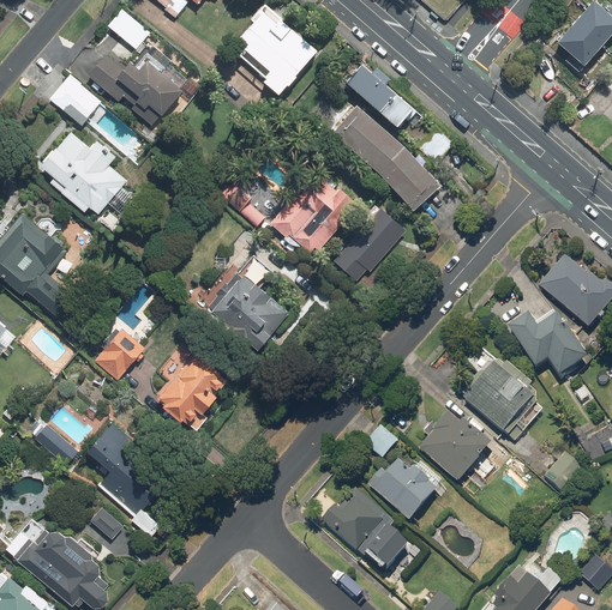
[(580,71),(611,32),(611,6),(607,10),(595,0),(591,0),(555,42),(570,55),(567,60),(580,71)]
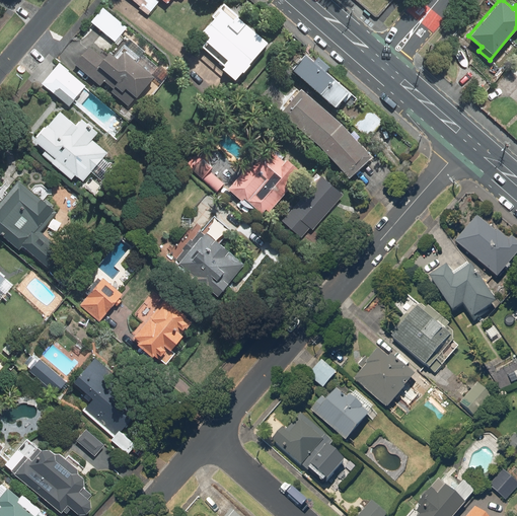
[(105,5),(93,19),(117,39),(129,24),(105,5)]
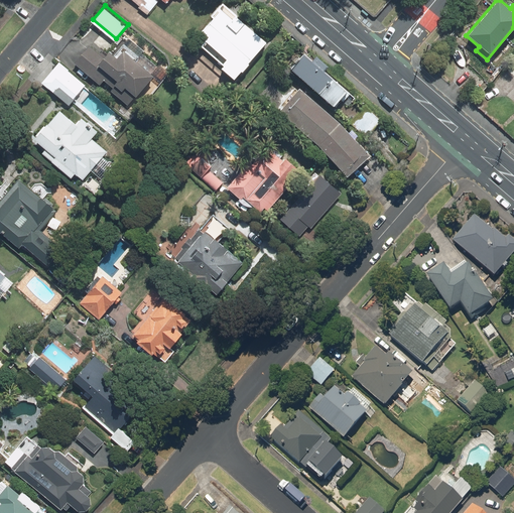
[(218,68),(233,81),(264,43),(221,6),(200,32),(207,38),(203,43),(224,60),(218,68)]
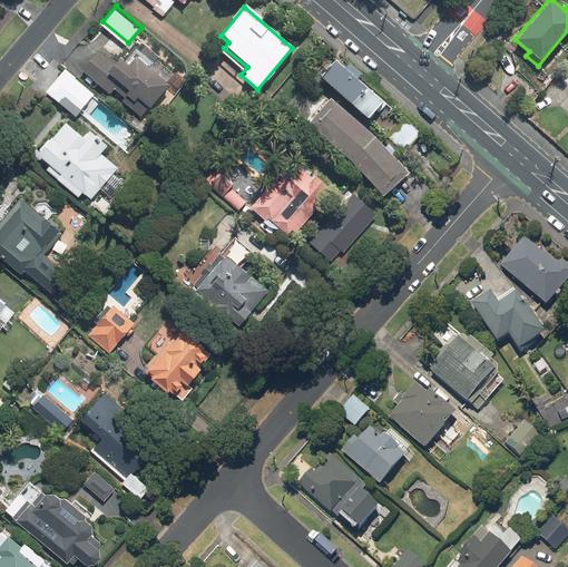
[(98,49),(81,69),(142,116),(167,84),(130,55),(125,62),(118,58),(115,62),(98,49)]
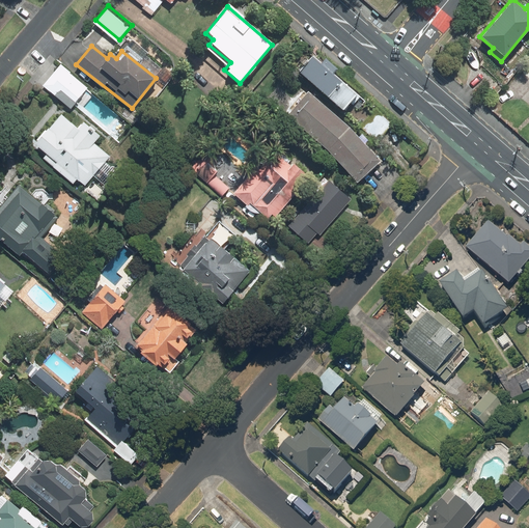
[(314,55),(302,70),(347,108),(355,100),(361,106),(366,100),(314,55)]
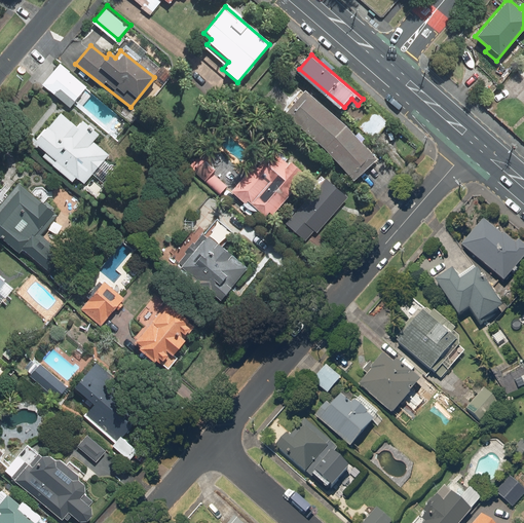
[(45,82),(72,105),(91,83),(64,60),(45,82)]
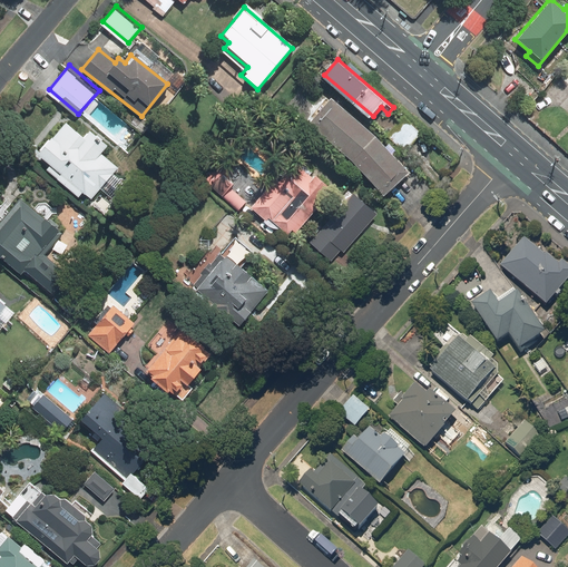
[(307,124),(350,159),(383,196),(409,173),(392,154),(395,150),(389,144),(385,147),(374,135),(331,98),(307,124)]
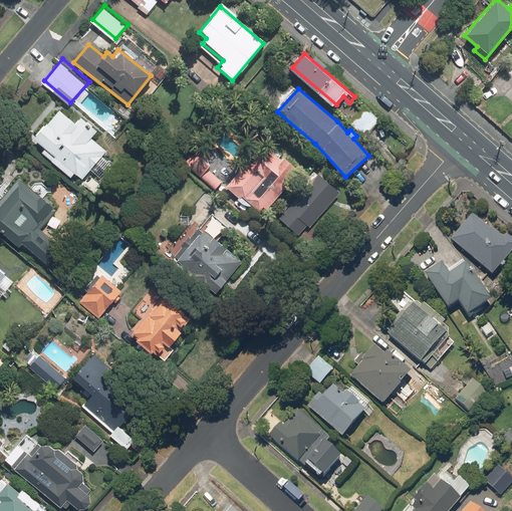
[(363,106),(349,121),(364,137),(379,120),(363,106)]
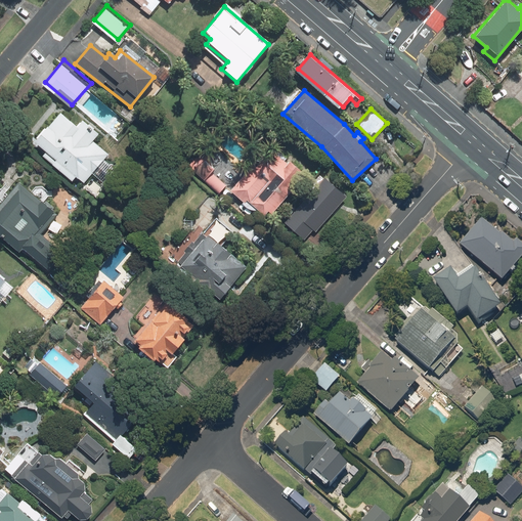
[(57,111),(33,142),(45,153),(41,157),(73,181),(77,176),(86,183),(110,154),(92,140),(97,135),(79,121),(76,125),(57,111)]
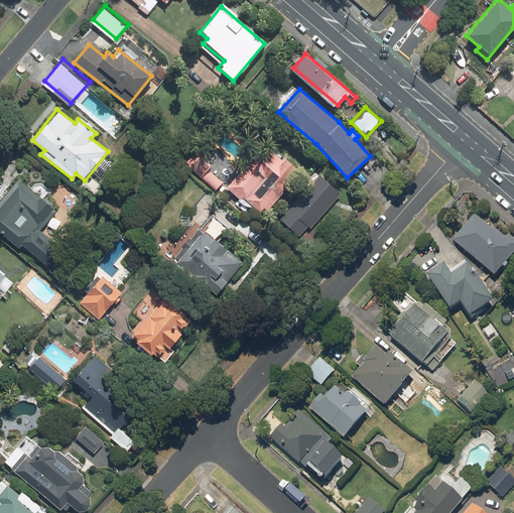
[(265,142),(227,186),(242,200),(243,198),(264,215),(300,172),(265,142)]
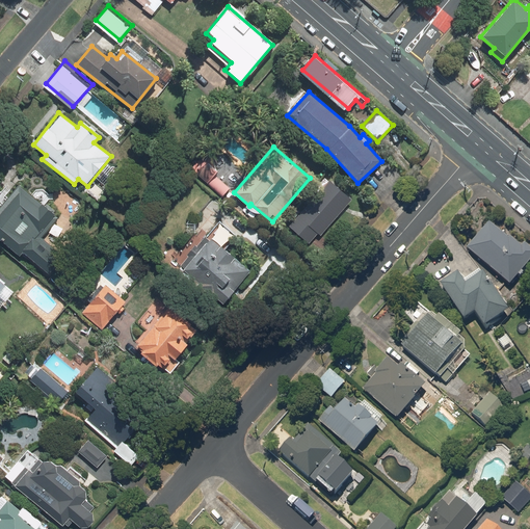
[(201,158),(191,167),(223,195),(232,186),(201,158)]
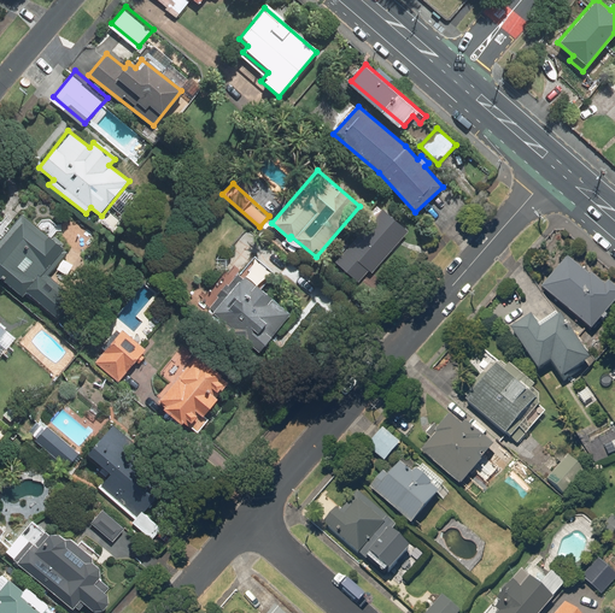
[(379,208),(333,264),(362,287),(408,231),(379,208)]
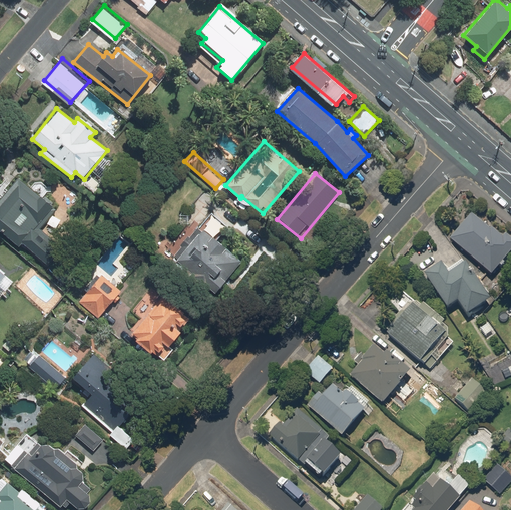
[(0,231),(19,247),(22,242),(47,263),(57,250),(45,240),(49,235),(41,228),(57,208),(17,176),(0,197),(0,231)]
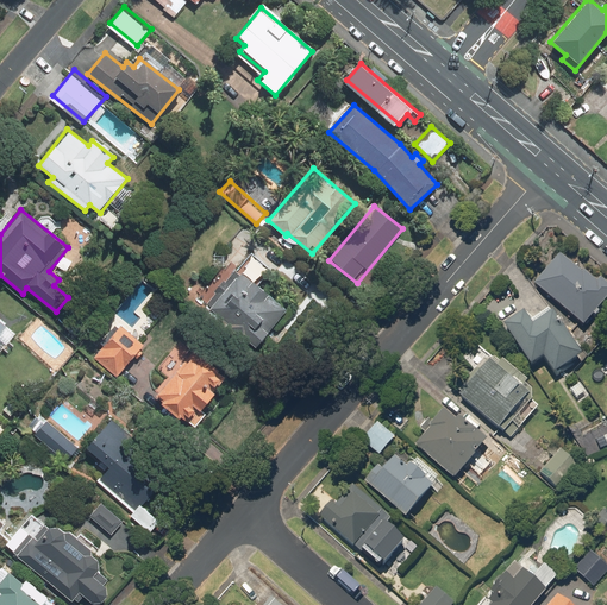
[(249,251),(201,310),(251,352),(287,309),(258,285),(271,270),(249,251)]
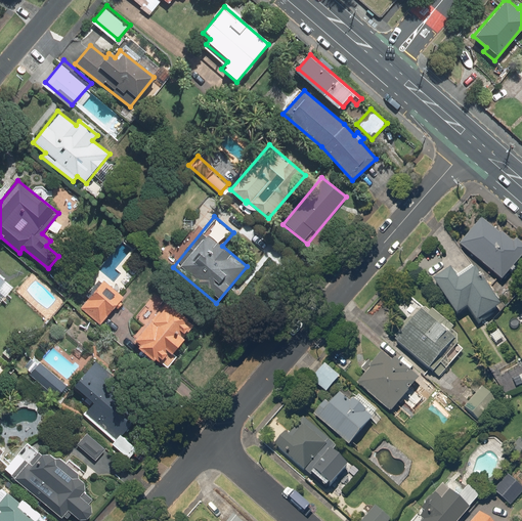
[(480,218),(458,243),(501,280),(521,256),(521,246),(513,239),(509,243),(480,218)]
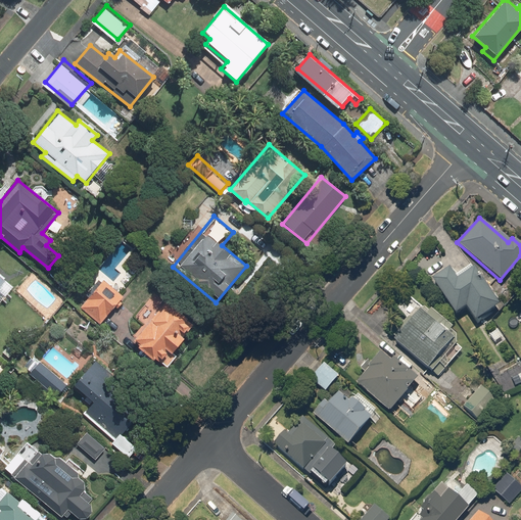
[(455,265),(430,279),(453,315),(463,309),(471,322),(496,306),(472,266),(460,273),(455,265)]
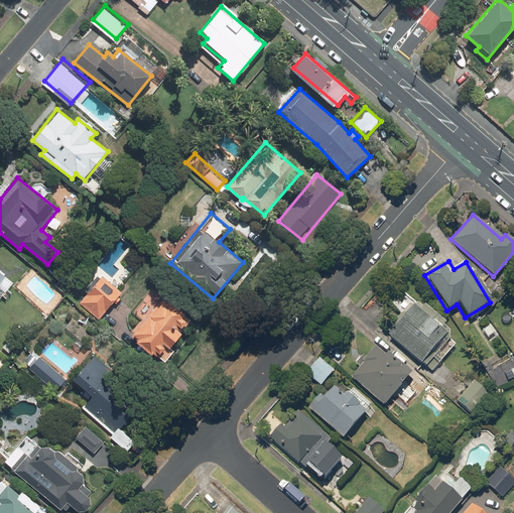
[(0,298),(14,281),(0,270),(0,298)]
